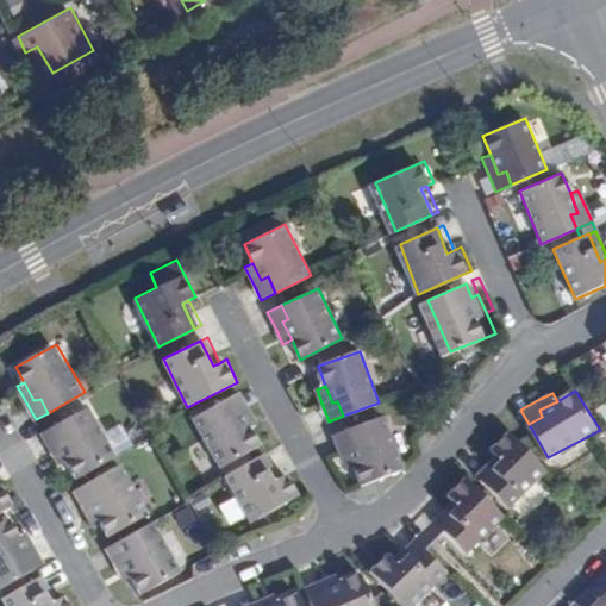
[(219,468),(258,447),(241,411),(235,414),(226,398),(192,419),(219,468)]
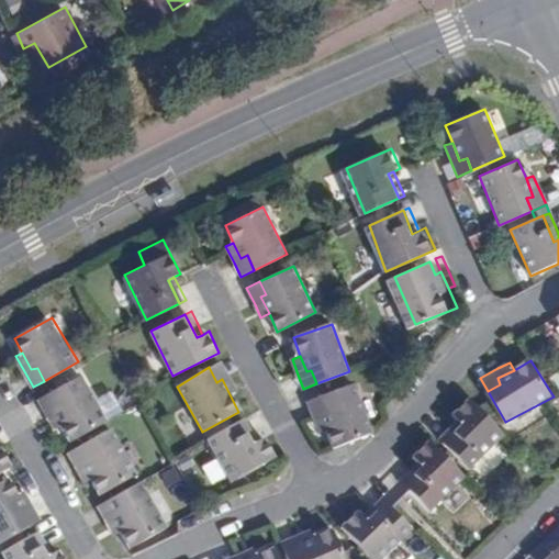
[(81,376),(56,389),(51,392),(57,405),(53,409),(60,423),(70,442),(105,422),(81,376)]
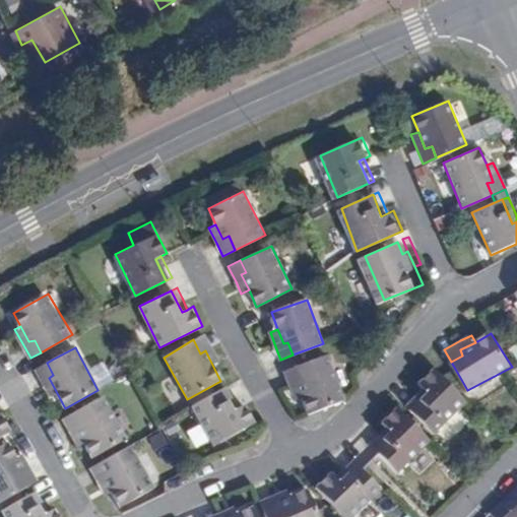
[(308,413),(344,399),(327,354),(297,366),(301,381),(297,383),(302,397),(308,413)]
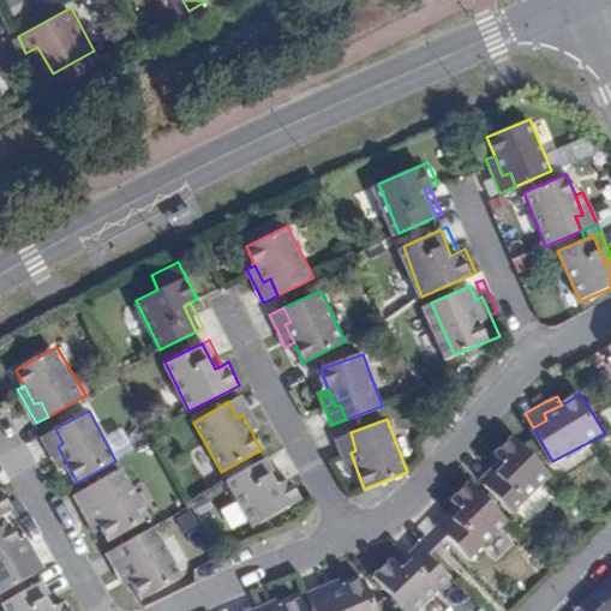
[(63,443),(55,429),(43,435),(54,456),(59,465),(66,462),(58,447),(63,443)]
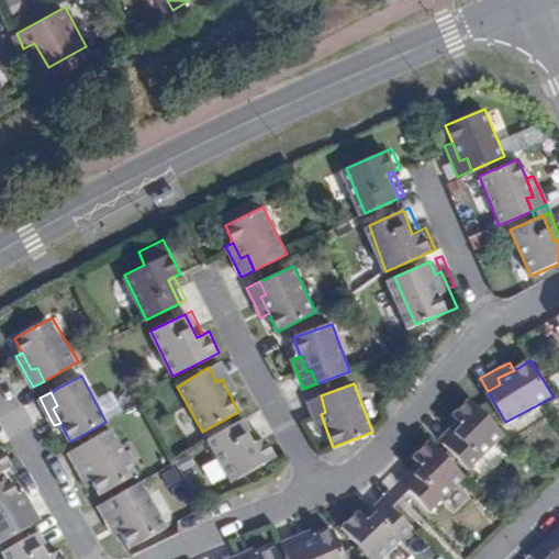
[(325,412),(321,395),(300,403),(310,420),(317,434),(326,429),(321,414),(325,412)]
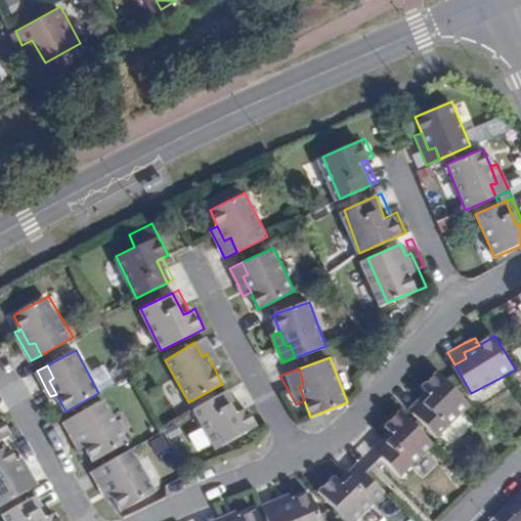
[(415,410),(437,435),(471,403),(438,371),(423,386),(427,390),(432,395),(415,410)]
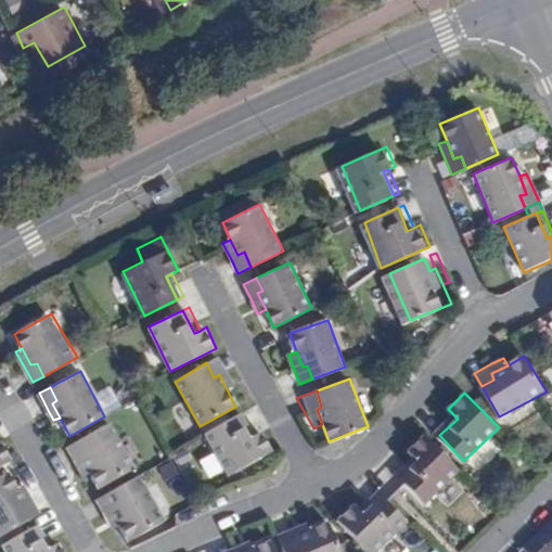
[(245,411),(236,414),(251,438),(257,434),(254,426),(245,411)]
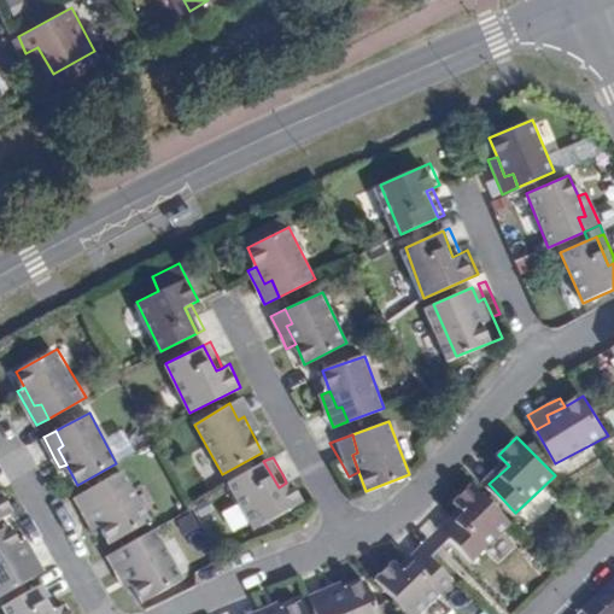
[(483,479),(489,484),(509,466),(503,460),(495,467),(483,479)]
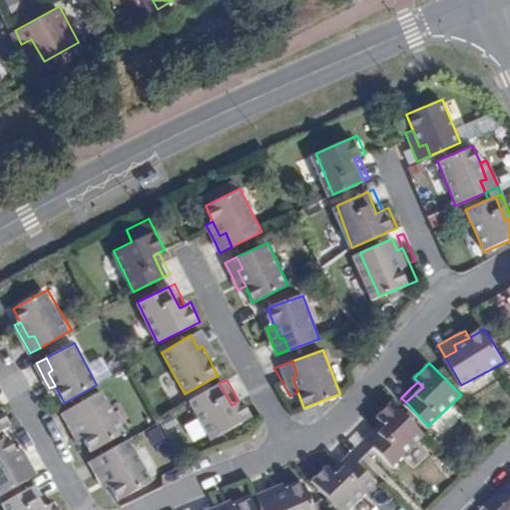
[(211,440),(253,417),(242,398),(237,401),(231,405),(218,383),(189,400),(211,440)]
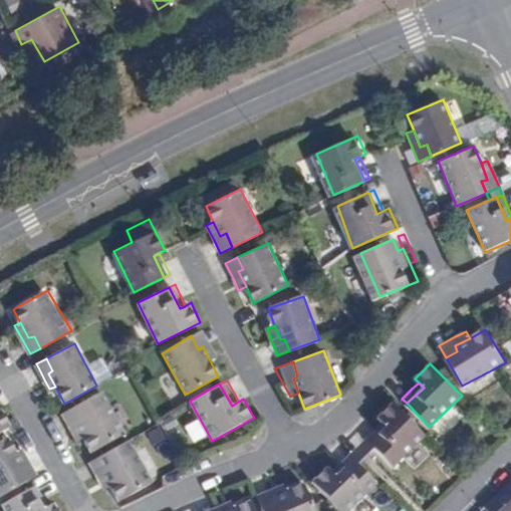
[(100,392),(73,408),(79,419),(75,420),(82,434),(92,452),(123,433),(100,392)]
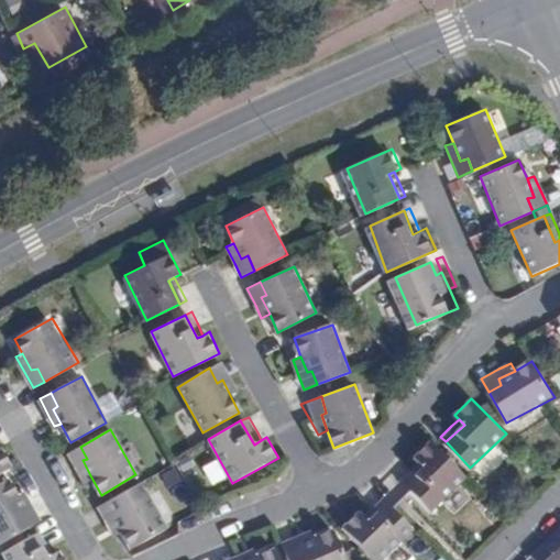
[(431,440),(414,458),(420,464),(425,469),(407,485),(410,487),(431,509),(467,475),(431,440)]
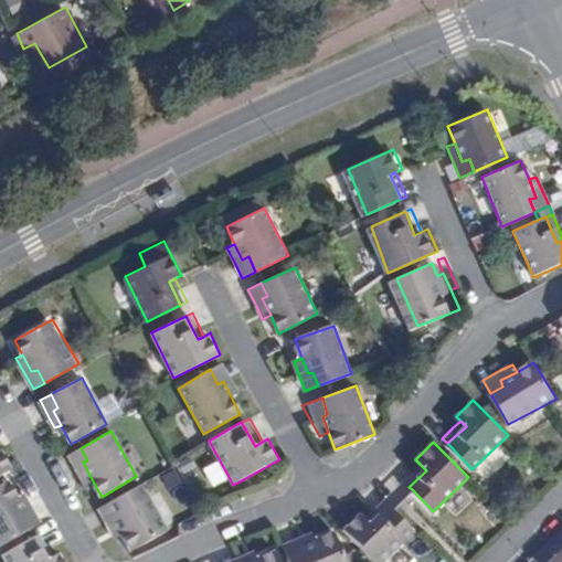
[(0,475),(13,467),(17,466),(6,447),(0,449),(0,475)]
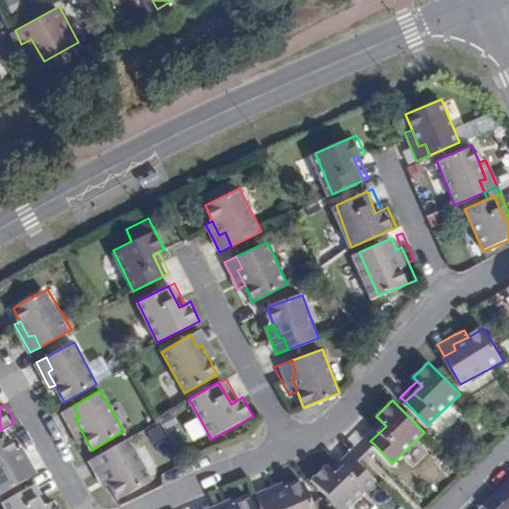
[(79,417),(73,406),(63,411),(72,425),(77,435),(82,432),(75,418),(79,417)]
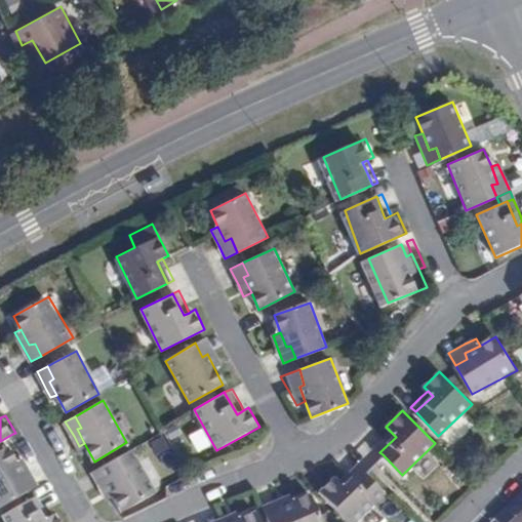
[(386,439),(375,448),(379,452),(396,437),(392,433),(386,439)]
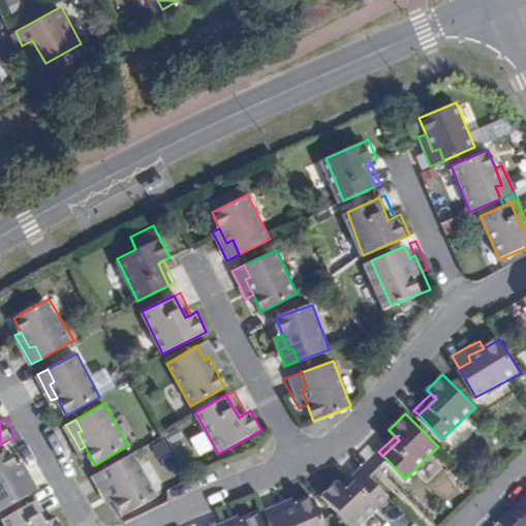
[(0,501),(3,508),(35,492),(29,481),(32,480),(19,457),(14,447),(0,455),(0,501)]
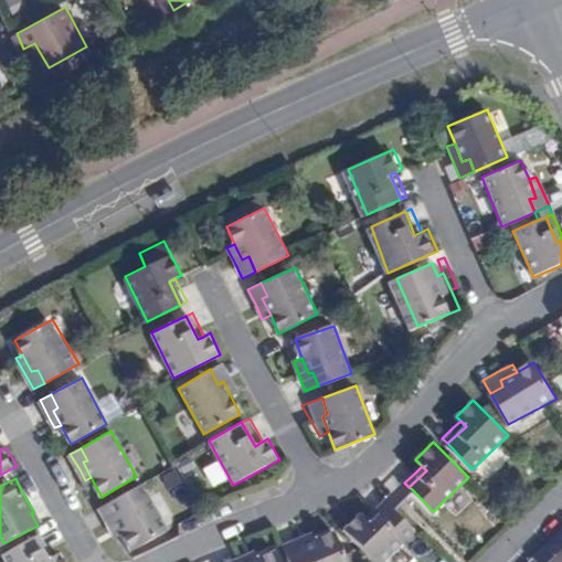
[(394,492),(386,499),(391,504),(399,497),(409,487),(404,483),(394,492)]
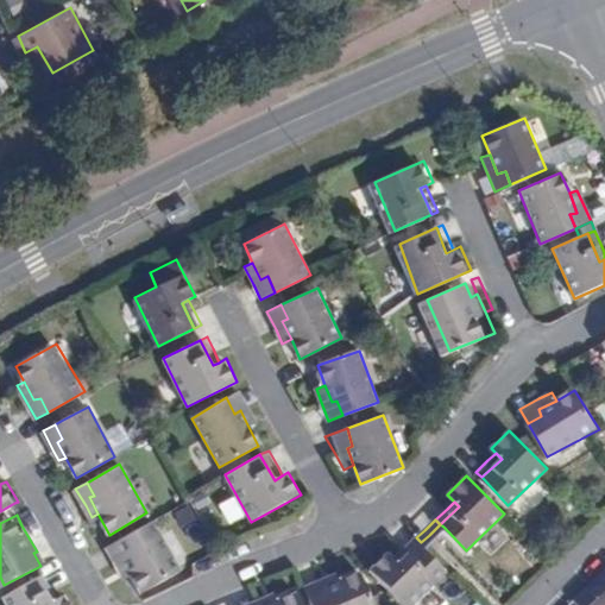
[(151,522),(119,540),(127,555),(123,558),(131,572),(143,593),(180,572),(151,522)]
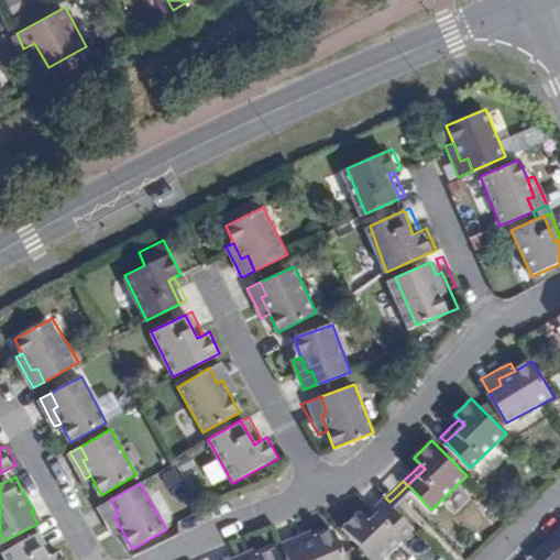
[(31,512),(37,524),(46,518),(39,504),(28,484),(23,484),(20,486),(34,511),(31,512)]
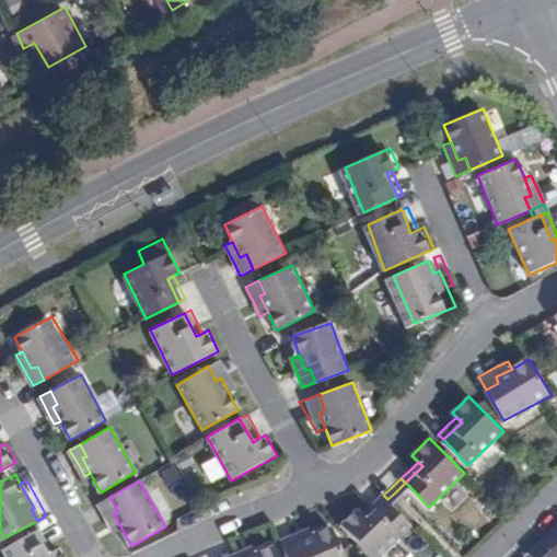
[(387,499),(383,495),(371,505),(362,512),(368,518),(387,499)]
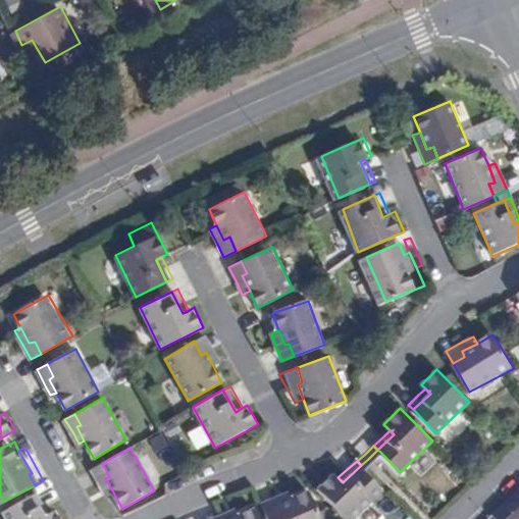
[(109,476),(102,463),(91,469),(98,481),(105,496),(112,490),(105,478),(109,476)]
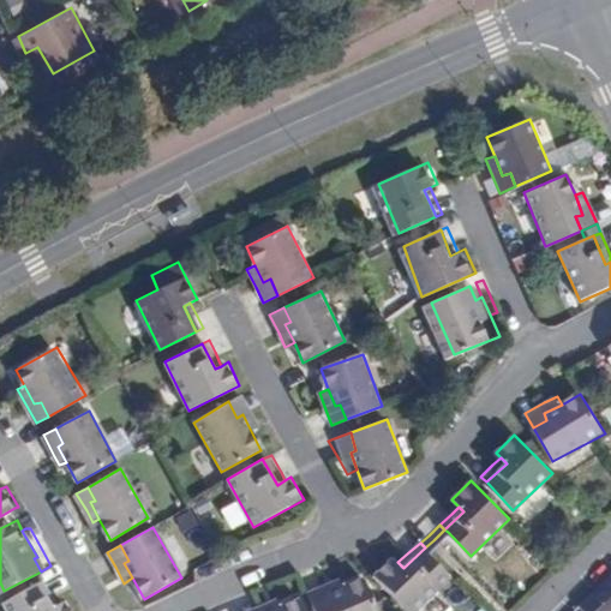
[(391,556),(375,573),(411,610),(413,610),(451,574),(427,551),(425,547),(403,568),(397,562),(391,556)]
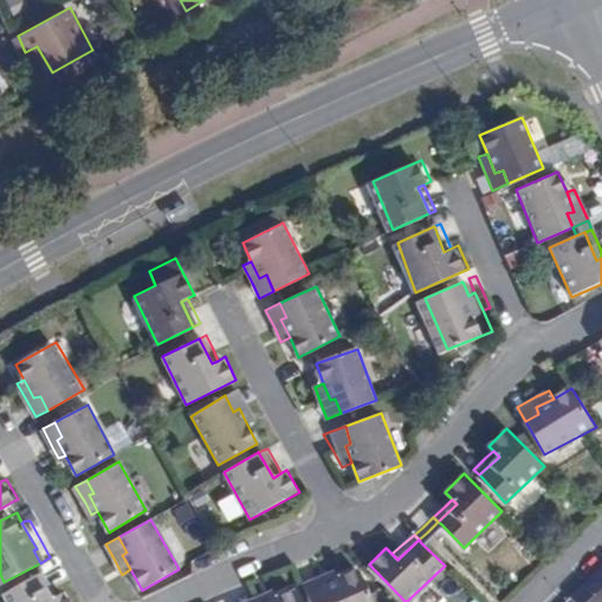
[(601,565),(583,584),(596,597),(590,601),(601,601),(601,565)]
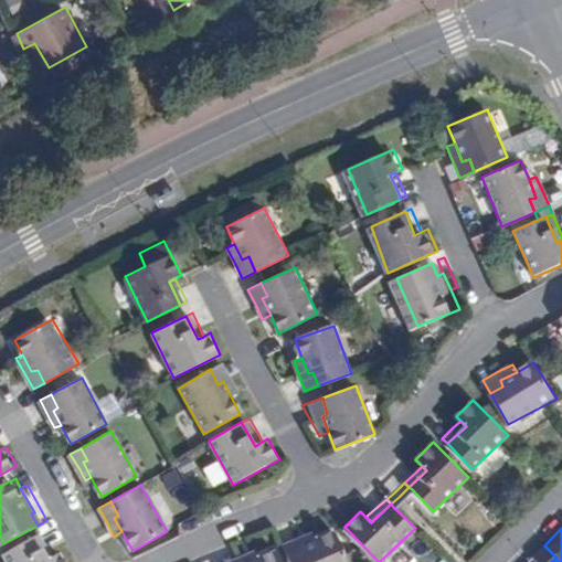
[(52,558),(59,554),(54,545),(45,529),(39,533),(52,558)]
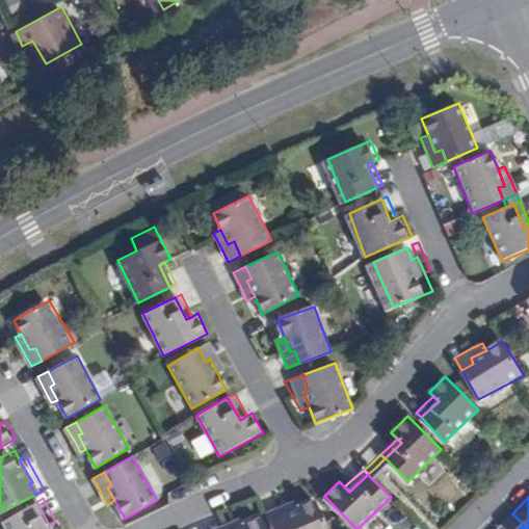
[(267,510),(272,524),(286,518),(284,513),(296,508),(294,500),(281,505),(267,510)]
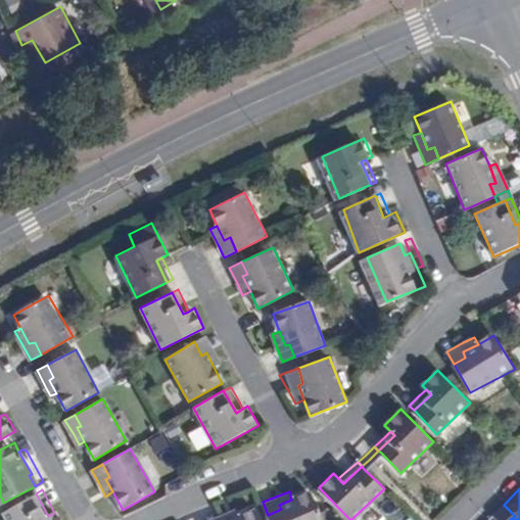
[(268,515),(270,519),(334,519),(330,510),(320,514),(311,491),(291,500),(279,505),(281,509),(268,515)]
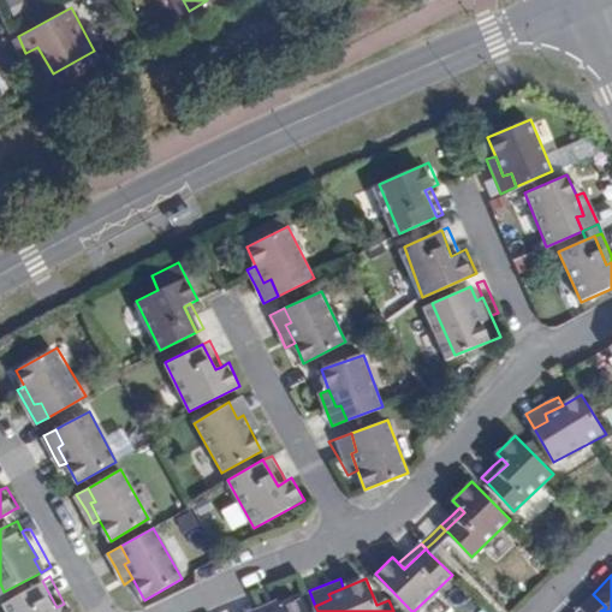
[(7,601),(12,611),(76,611),(70,600),(64,604),(57,607),(42,581),(7,601)]
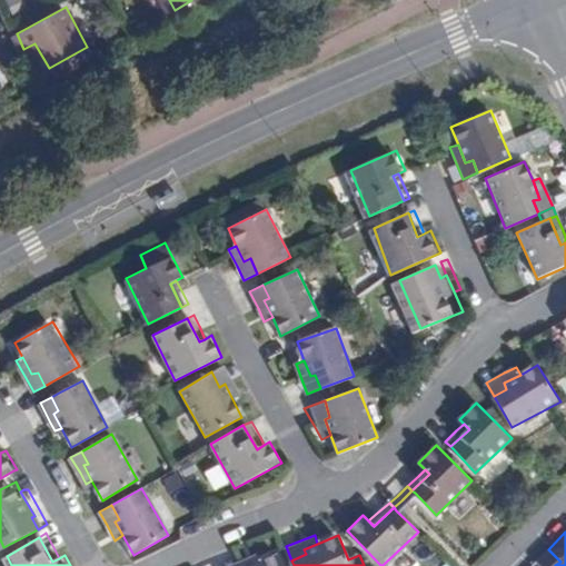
[(247,559),(230,565),(252,565),(260,564),(258,555),(247,559)]
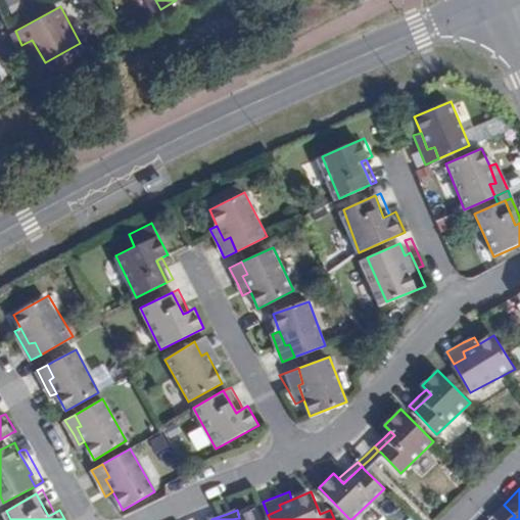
[(261,519),(257,510),(239,518),(232,519),(261,519)]
